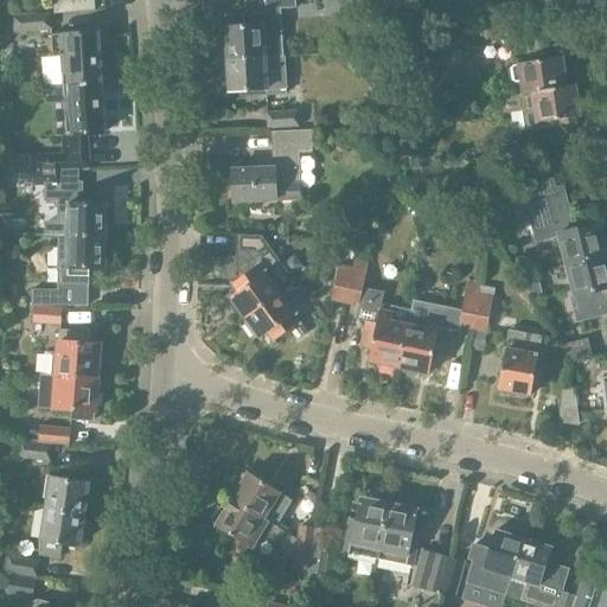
[(93,0),(52,0),(53,12),(94,10),(93,0)]
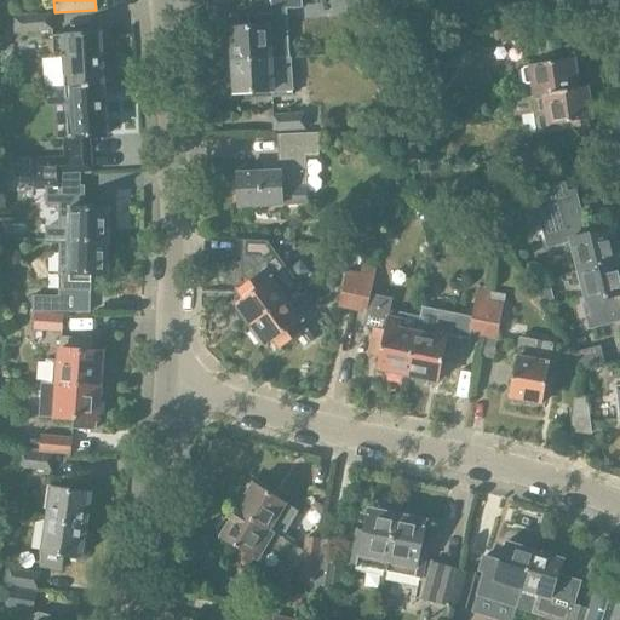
[(302,7),(300,0),(269,0),(270,13),(247,15),(248,27),(230,28),(231,61),(287,57),(285,9),(302,7)]
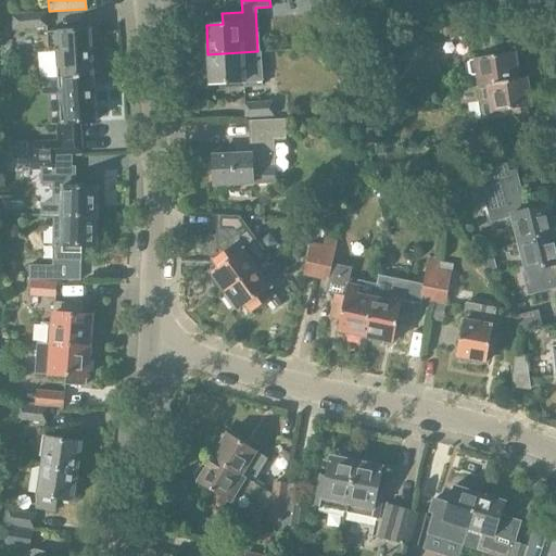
[(456,20),(455,7),(437,8),(438,21),(456,20)]
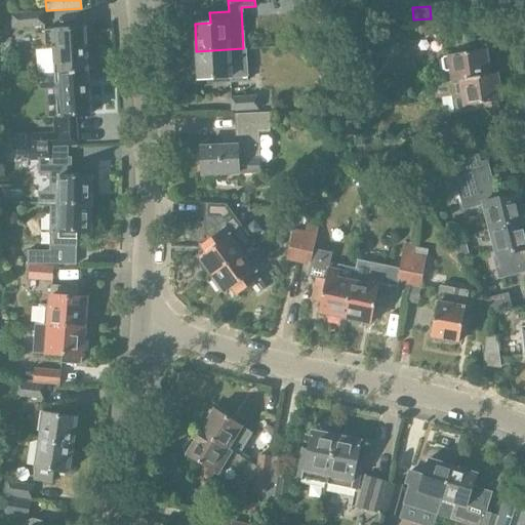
[(43,12),(11,15),(12,28),(44,25),(43,12)]
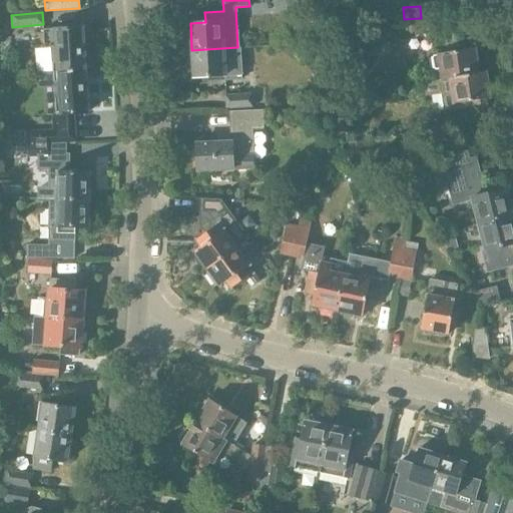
[(81,27),(43,30),(44,48),(51,47),(53,71),(84,69),(81,27)]
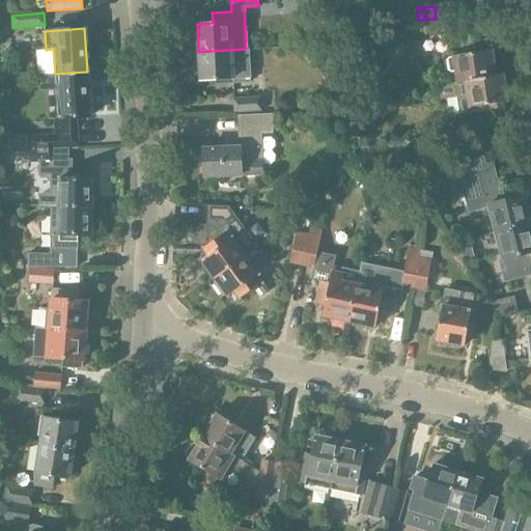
[(336,35),(325,35),(326,45),(336,45),(336,35)]
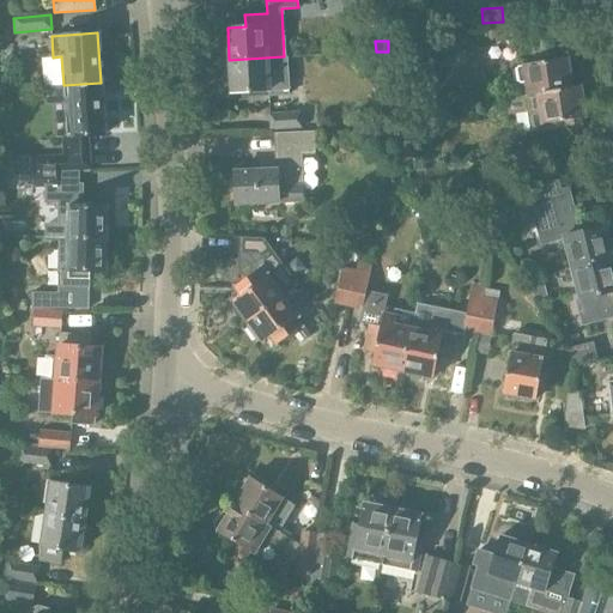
[(527,86),(528,95),(571,89),(566,58),(562,59),(560,53),(545,55),(545,61),(525,65),(519,66),(516,68),(519,85),(522,87),(527,86)]
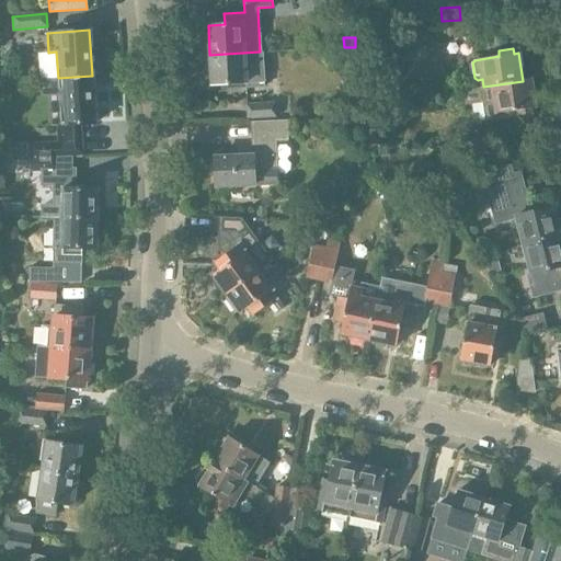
[(260,52),(209,55),(212,84),(226,83),(226,89),(262,87),(260,52)]
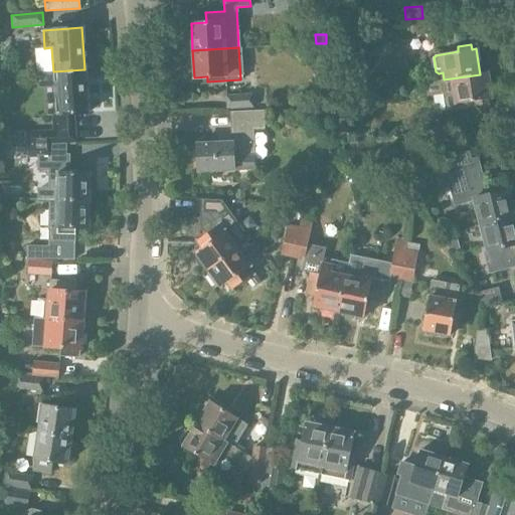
[(53,72),(37,73),(38,88),(43,88),(45,116),(52,115),(52,132),(53,145),(65,144),(65,143),(75,142),(73,114),(88,113),(84,69),(53,71),(53,72)]
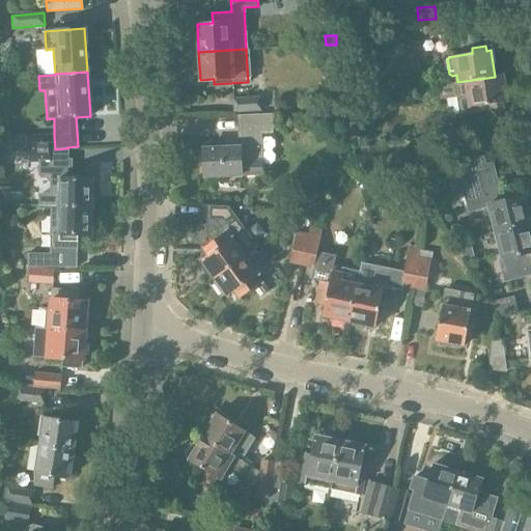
[(501,76),(495,77),(457,82),(460,96),(456,98),(458,114),(471,112),(470,107),(491,104),(492,109),(503,107),(502,102),(505,102),(501,76)]
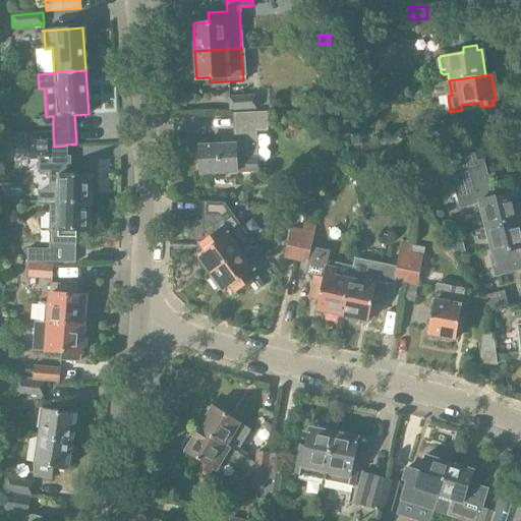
[(254,96),(228,97),(229,110),(255,108),(254,96)]
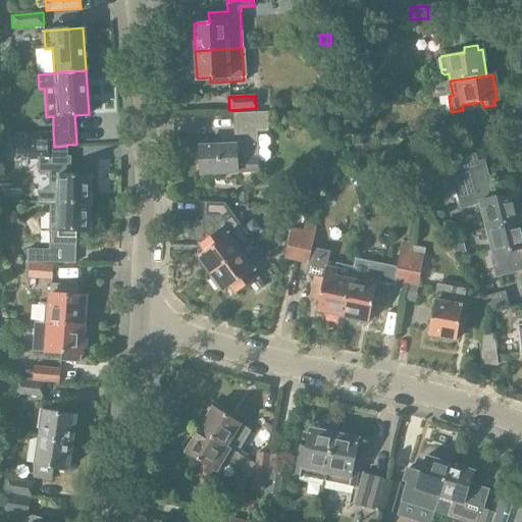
[(351,105),(359,104),(358,96),(350,97),(351,105)]
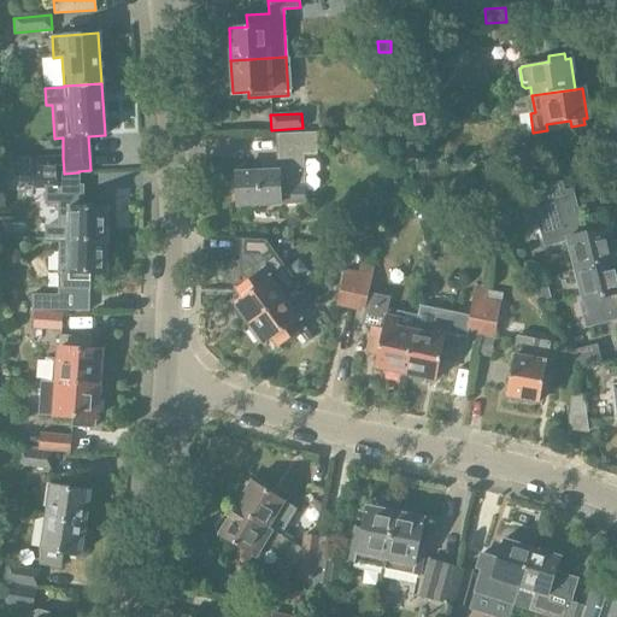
[(276,135),(278,170),(235,172),(238,206),(304,203),(301,154),(316,153),(315,133),(276,135)]
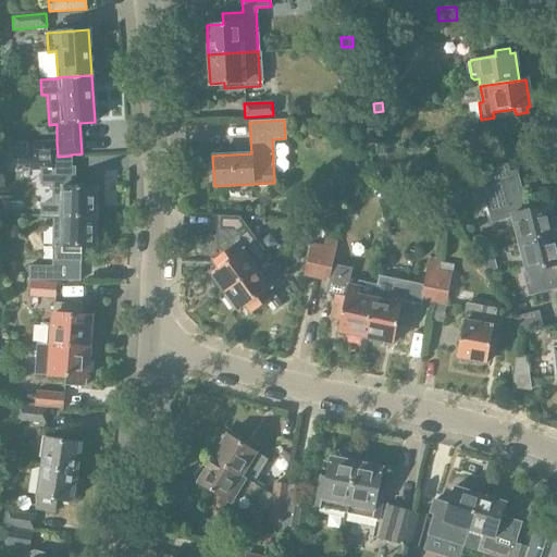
[(470,155),(497,150),(495,138),(468,143),(470,155)]
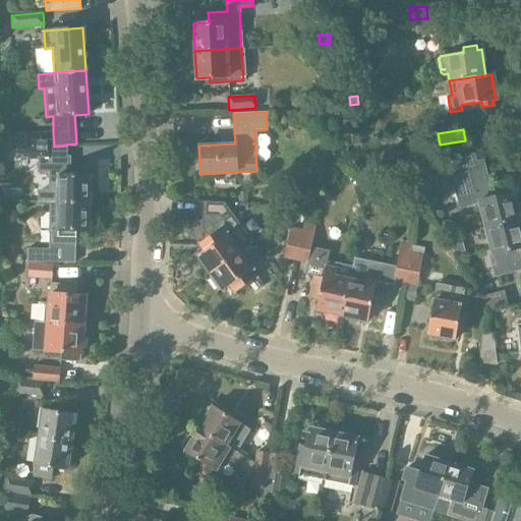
[(53,133),(27,134),(27,148),(41,147),(54,147),(53,133)]
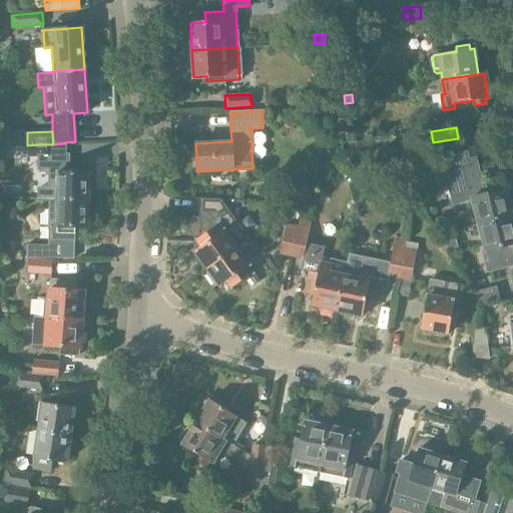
[(360,155),(362,155),(361,141),(349,143),(350,156),(360,155)]
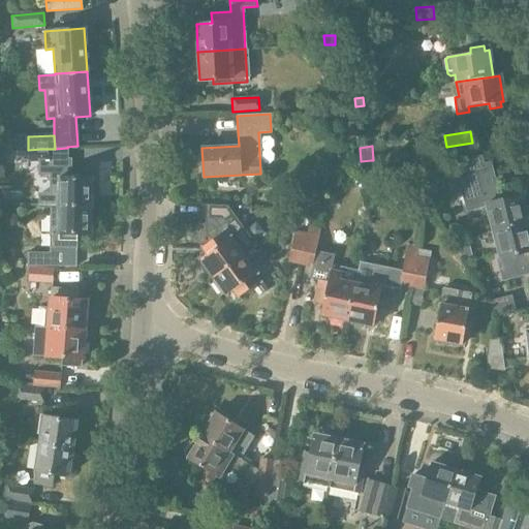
[(40,194),(40,206),(51,206),(91,207),(91,178),(69,178),(69,174),(70,174),(70,159),(67,159),(67,148),(55,149),(41,149),(40,173),(52,174),(52,195),(40,194)]
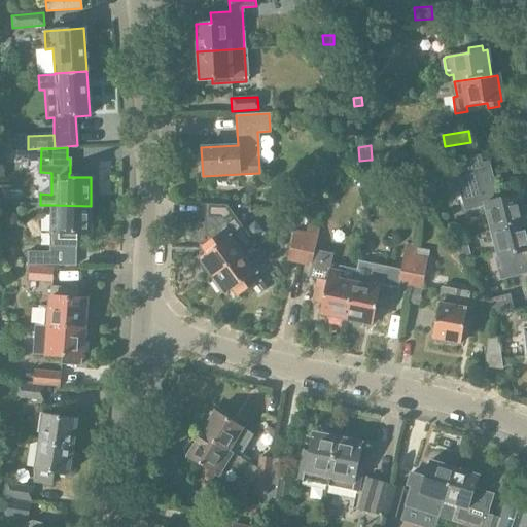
[(372,186),(377,178),(377,177),(363,169),(358,179),(372,186)]
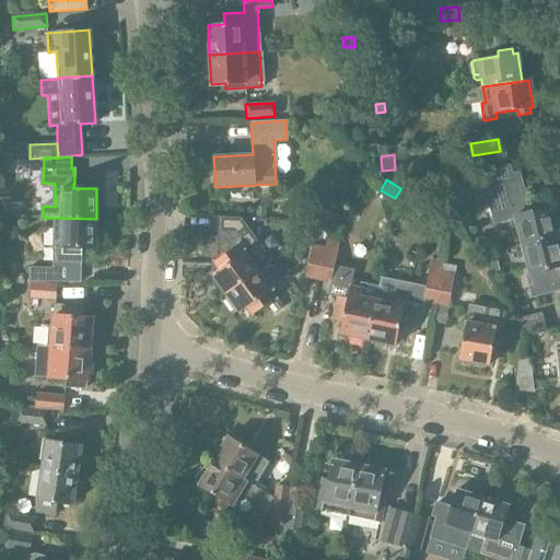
[(513,182),(486,189),(496,223),(514,218),(522,245),(558,235),(557,232),(559,231),(559,230),(557,220),(555,220),(550,206),(527,212),(523,194),(516,195),(513,182)]
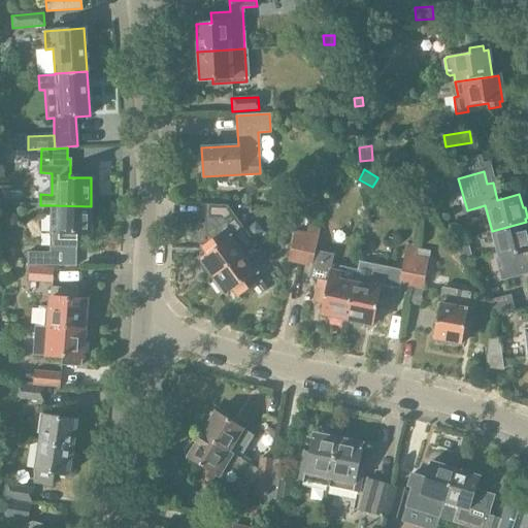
[(206,254),(200,258),(203,262),(201,264),(208,274),(210,272),(213,276),(243,255),(257,245),(227,205),(205,204),(204,219),(213,219),(223,231),(209,240),(201,246),(206,254)]
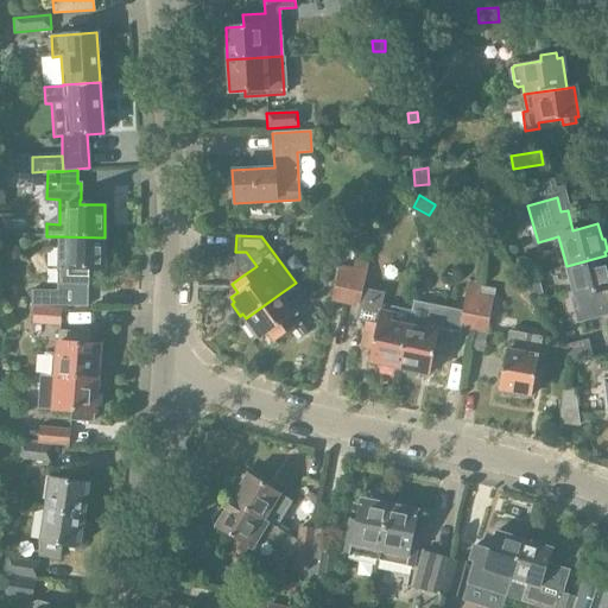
[(57,247),(57,266),(57,283),(57,291),(67,291),(67,305),(87,306),(88,268),(103,268),(105,238),(58,236),(58,247),(57,247)]
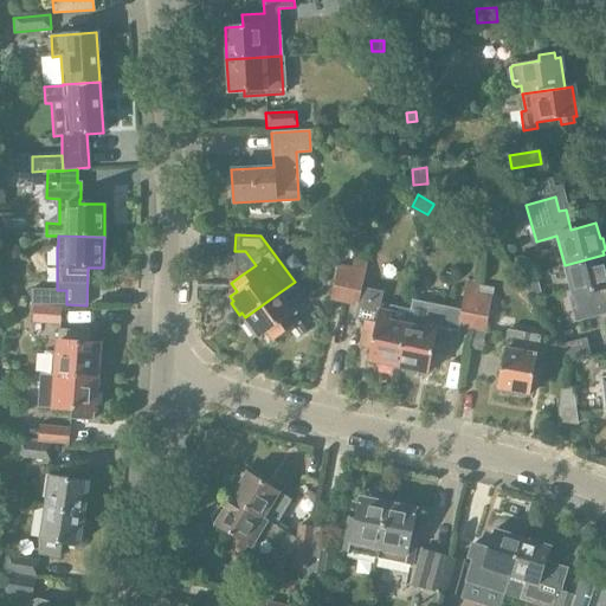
[(605,263),(604,255),(565,265),(573,296),(569,297),(575,322),(605,313),(605,263)]
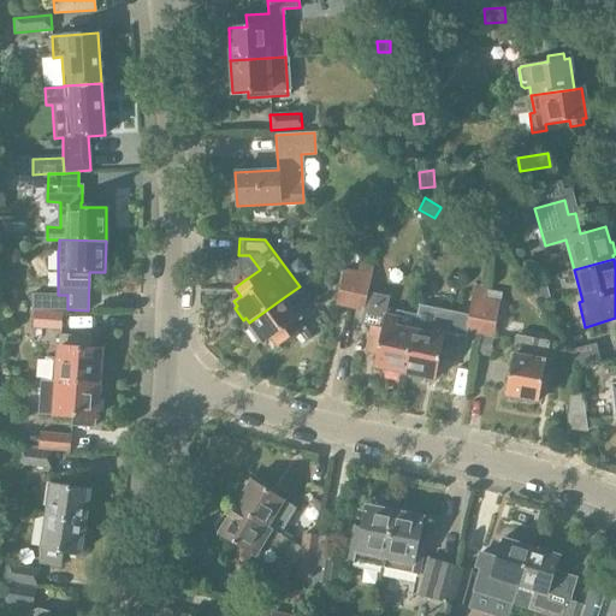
[(349,308),(357,273),(343,270),(335,304),(349,308)]
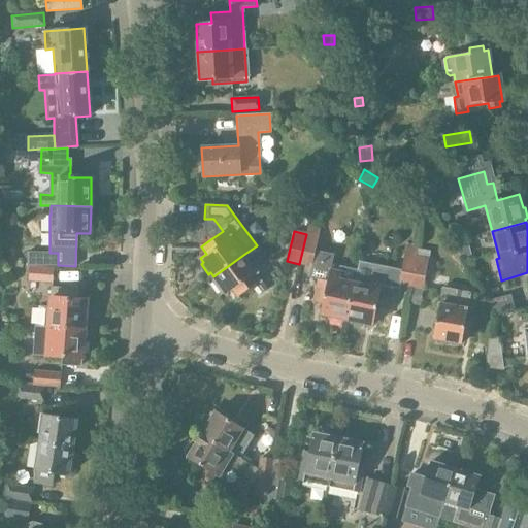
[(306,234),(299,264),(311,266),(315,250),(318,236),(306,234)]
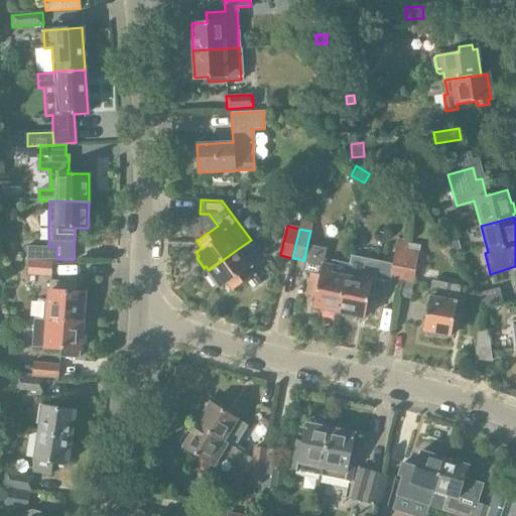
[(26,246),(25,259),(56,259),(56,247),(48,247),(26,246)]
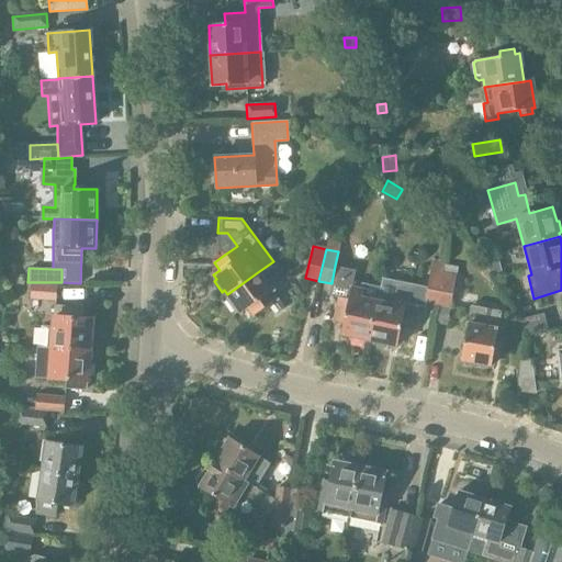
[(259,271),(227,294),(229,298),(227,300),(235,311),(237,308),(240,313),(242,312),(247,308),(253,316),(276,299),(270,291),(272,290),(259,271)]
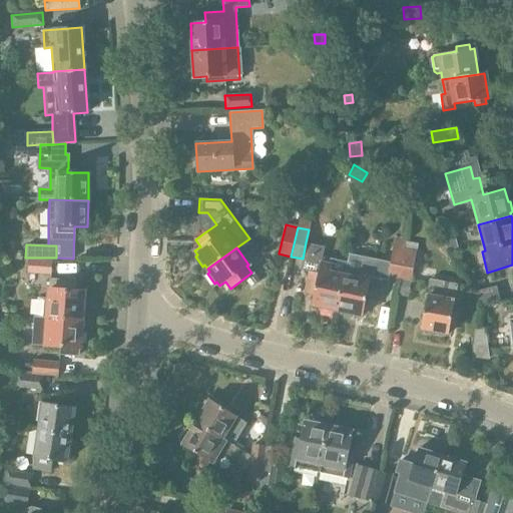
[(399,279),(404,249),(393,247),(390,263),(388,277),(399,279)]
